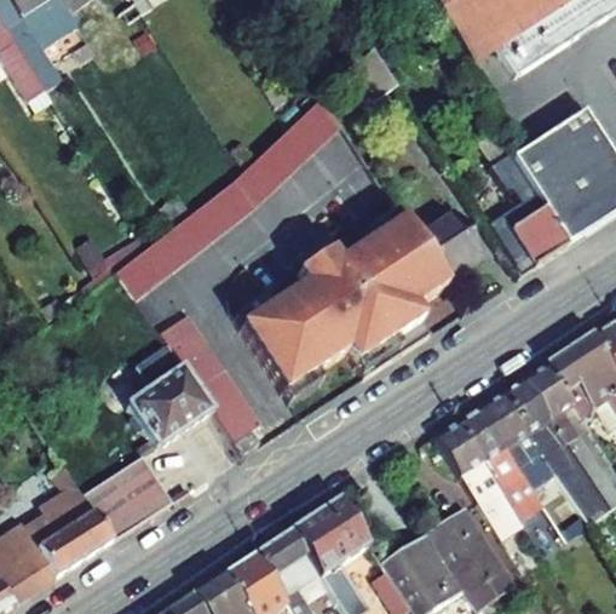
[(42,49),(79,24),(70,11),(63,0),(0,0),(0,16),(47,91),(63,81),(42,49)]
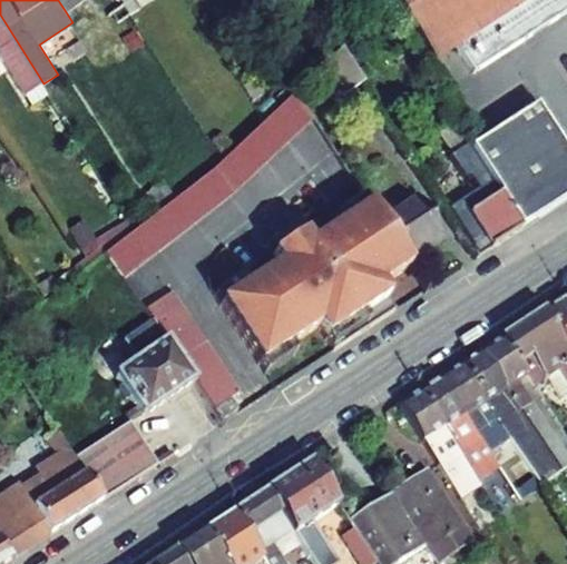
[(120,21),(134,13),(133,11),(127,2),(126,0),(58,0),(65,10),(79,0),(103,0),(110,12),(114,10),(120,21)]
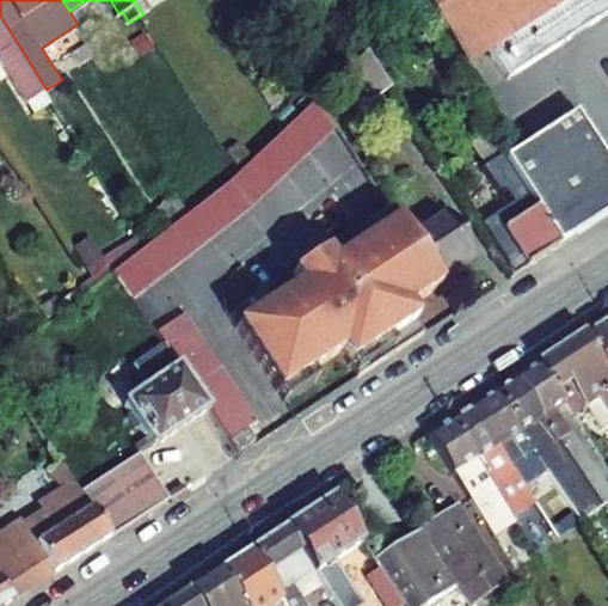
[(142,12),(154,5),(151,0),(140,0),(136,2),(142,12)]
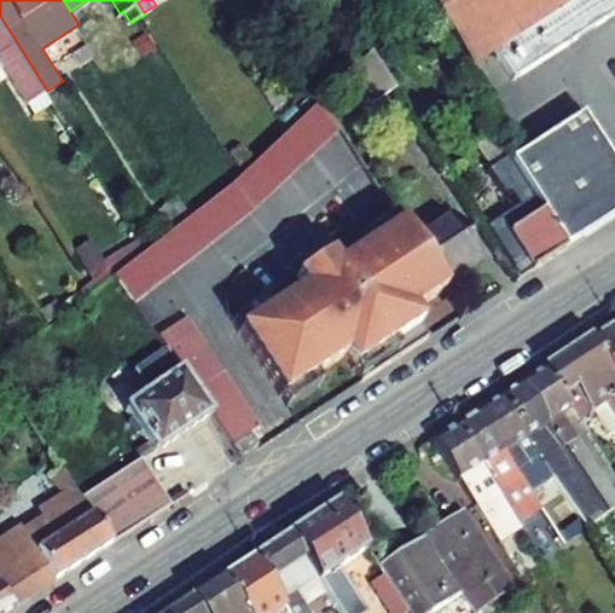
[(436,0),(476,61),(568,0),(436,0)]
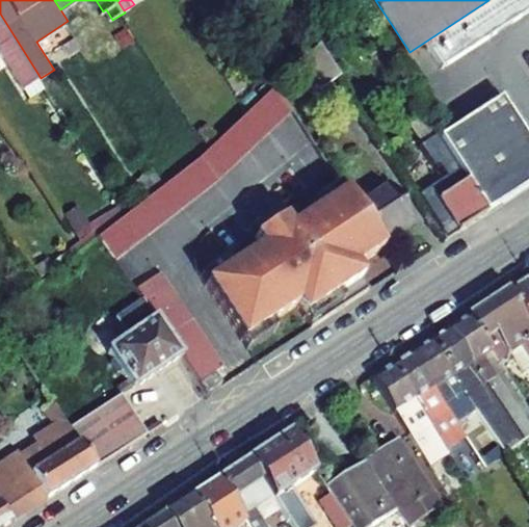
[(0,46),(26,87),(41,78),(0,14),(0,46)]
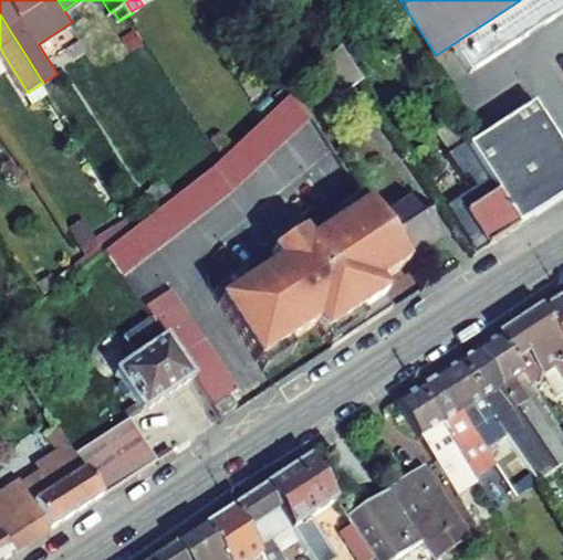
[(75,56),(89,49),(82,38),(69,46),(75,56)]
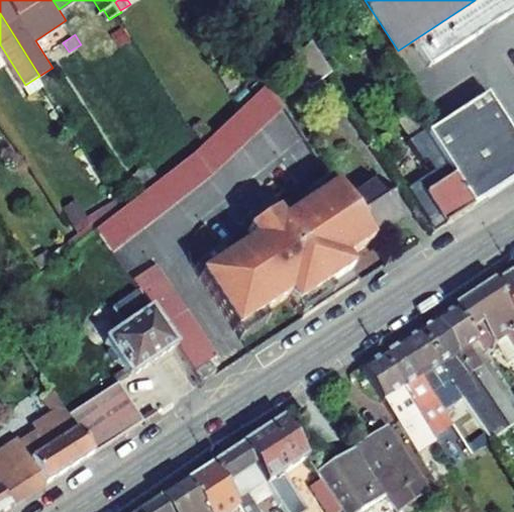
[(307,88),(333,71),(313,38),(290,62),(307,88)]
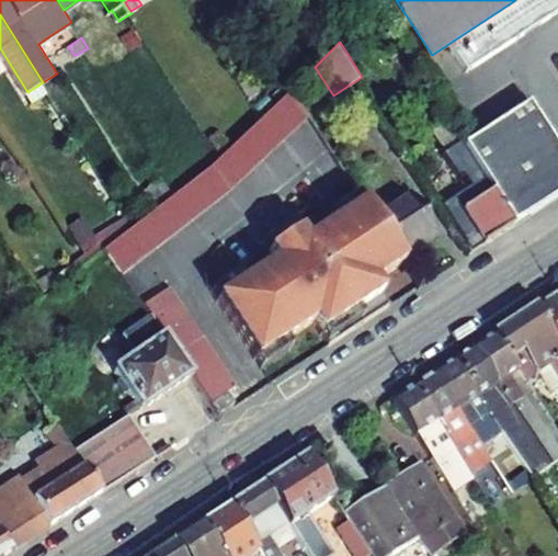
[(261,90),(251,75),(241,80),(251,95),(261,90)]
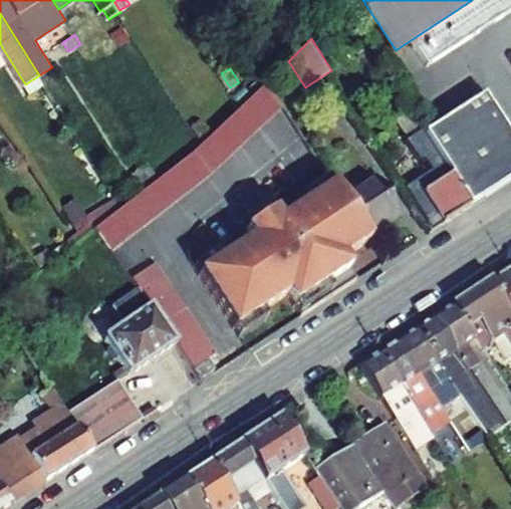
[(30,92),(44,83),(39,75),(25,84),(30,92)]
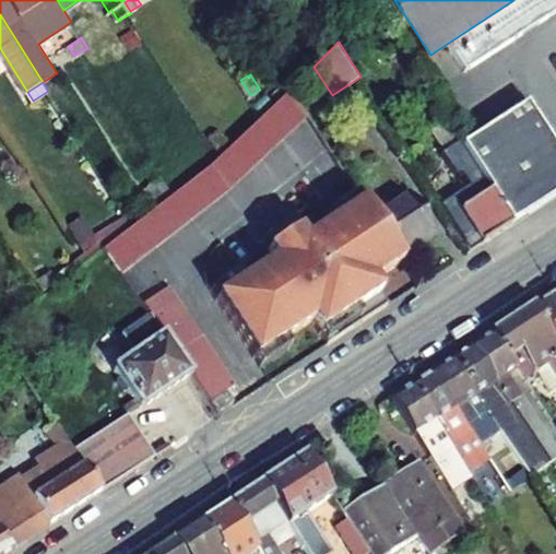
[(133,223),(110,240),(106,244),(123,269),(231,186),(310,114),(294,89),(221,153),(205,166),(175,190),(157,203),(133,223)]
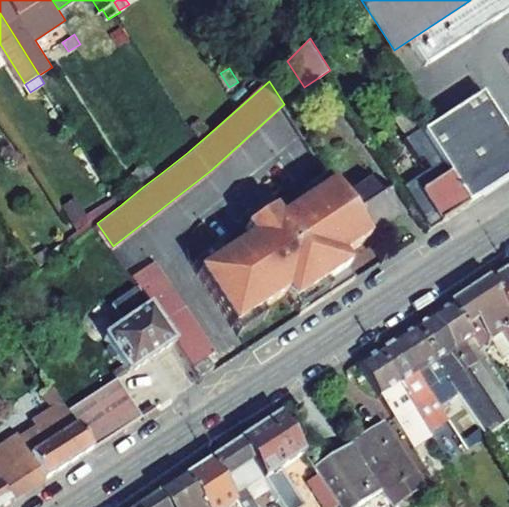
[(427,134),(472,201),(508,176),(508,123),(486,90),(425,130),(427,134)]
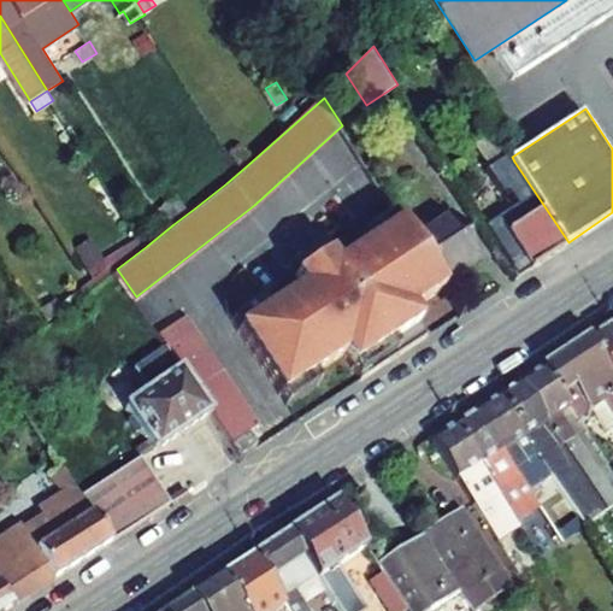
[(476,130),(481,139),(495,129),(489,122),(476,130)]
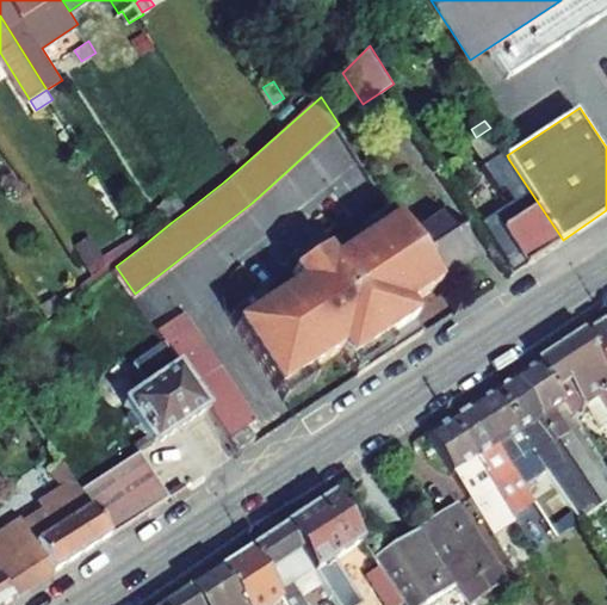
[(474,139),(488,162),(505,150),(490,128),(476,137),(474,139)]
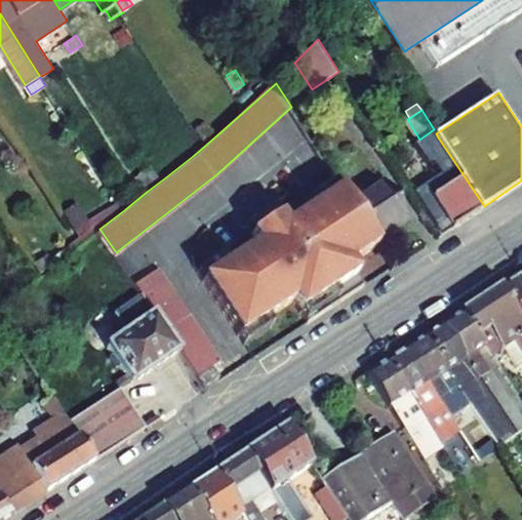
[(419,140),(424,146),(438,137),(436,133),(434,129),(419,140)]
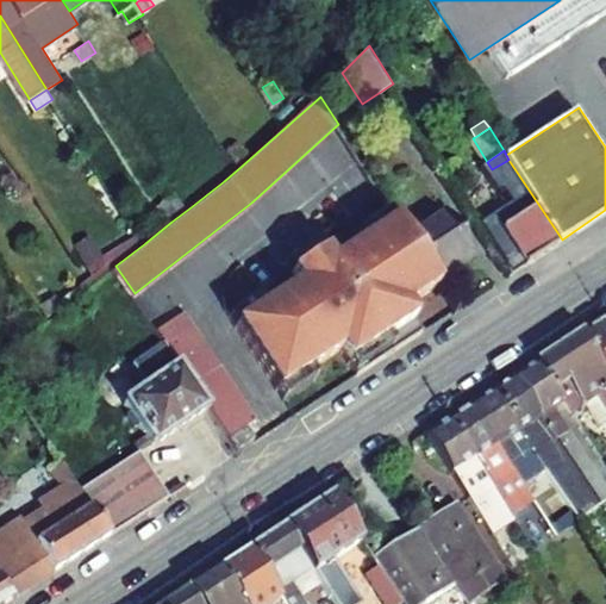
[(512,236),(529,261),(562,240),(508,160),(492,169),(523,213),(505,225),(512,236)]
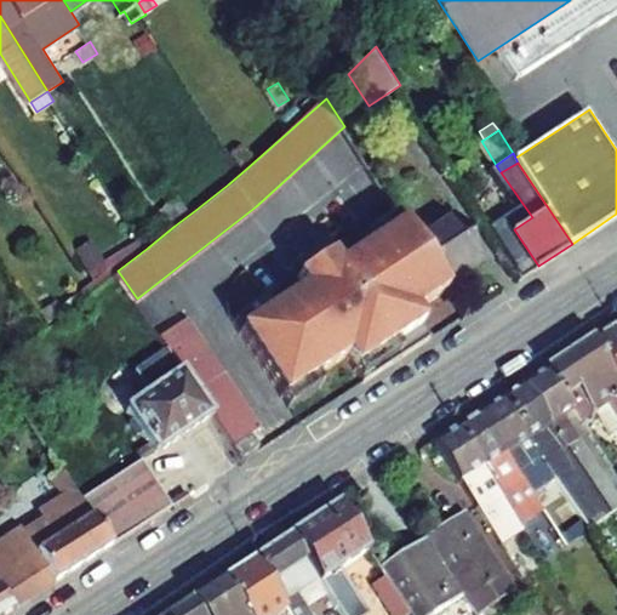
[(175,226),(194,211),(182,193),(161,206),(175,226)]
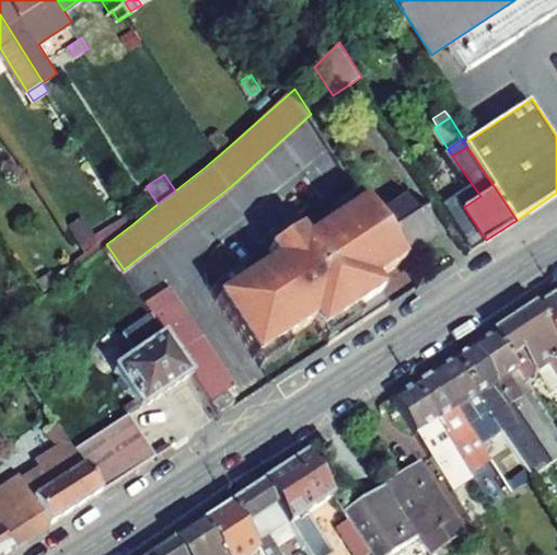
[(375,212),(402,254),(417,245),(413,239),(436,223),(413,188),(375,212)]
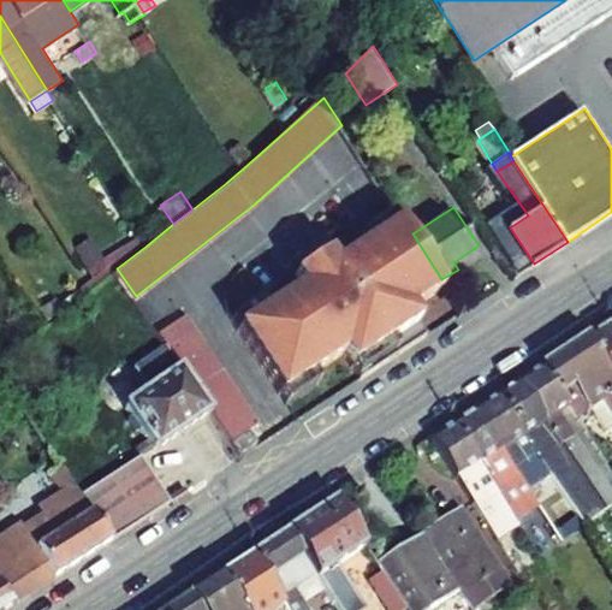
[(370,240),(403,219),(397,209),(364,231),(370,240)]
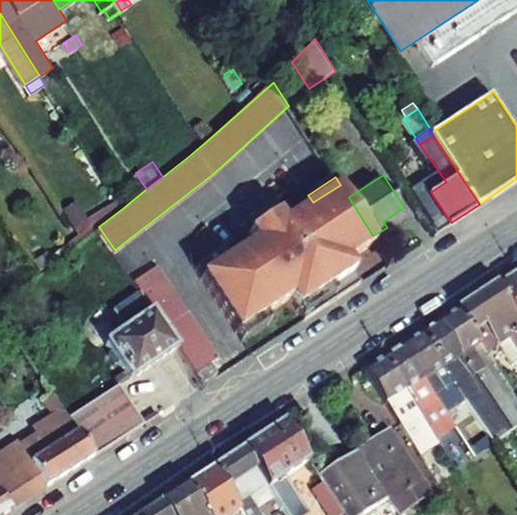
[(348,259),(377,241),(373,236),(348,197),(340,185),(313,202),(286,219),(280,210),(252,229),(258,238),(232,255),(204,273),(241,329),(268,311),(295,294),(308,315),(337,297),(323,275),(348,259)]
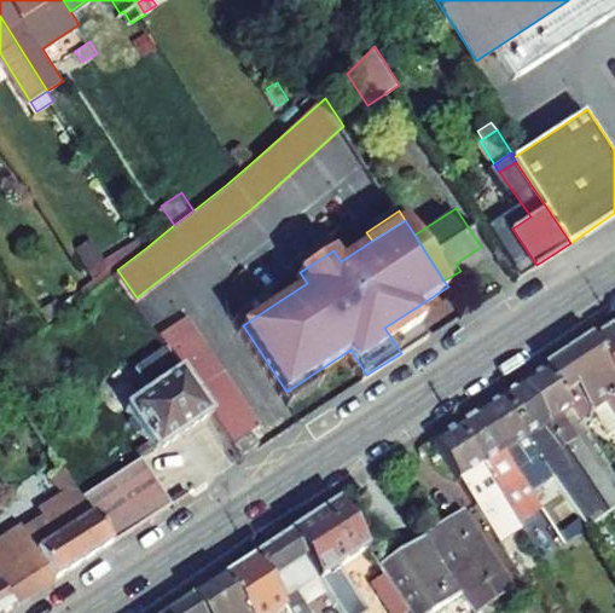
[(122,266),(148,247),(140,236),(122,247),(126,254),(119,259),(122,266)]
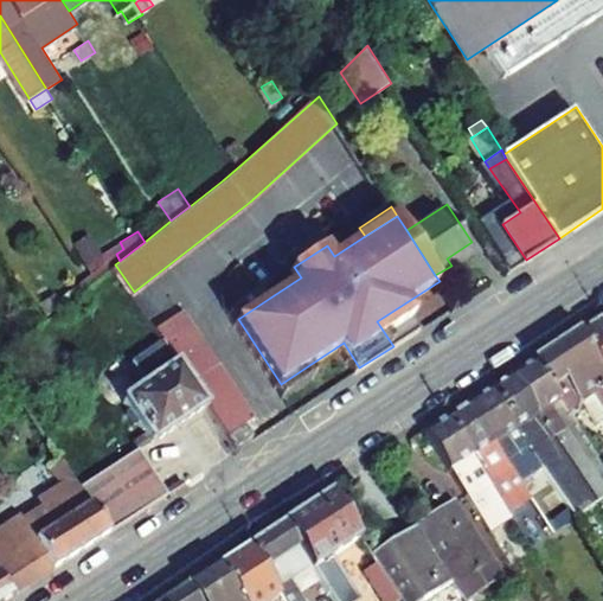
[(496,244),(512,269),(526,260),(510,235),(496,244)]
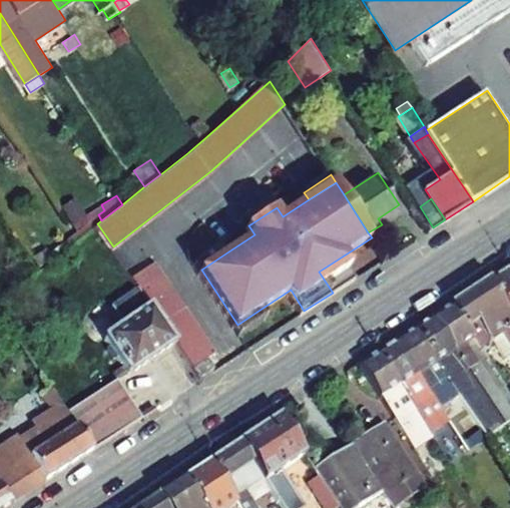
[(243,218),(248,225),(277,207),(272,199),(243,218)]
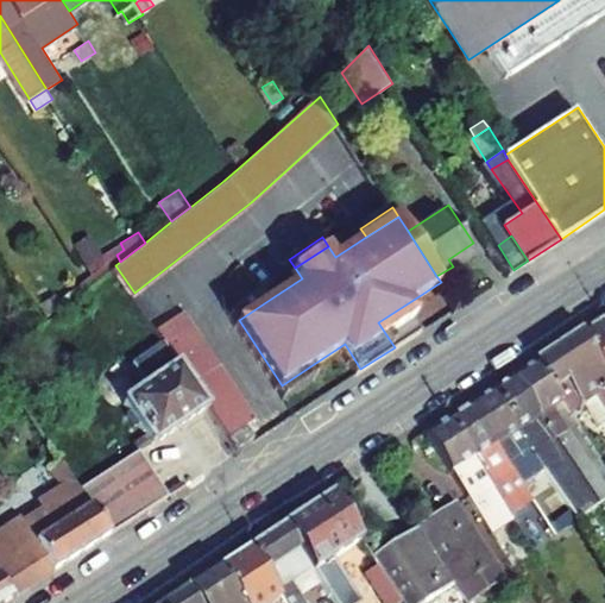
[(115,265),(120,262),(117,255),(92,274),(96,281),(115,265)]
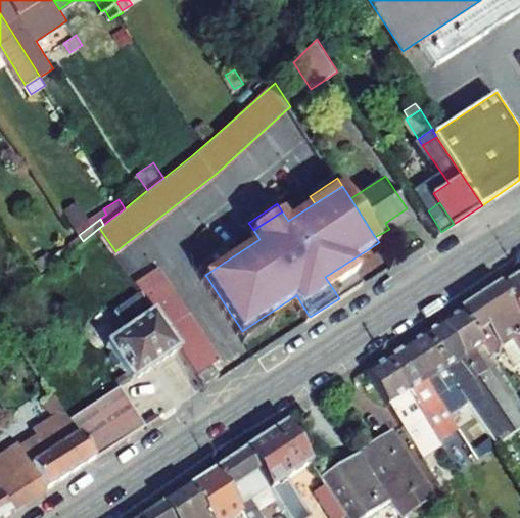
[(58,261),(83,241),(79,235),(54,254),(58,261)]
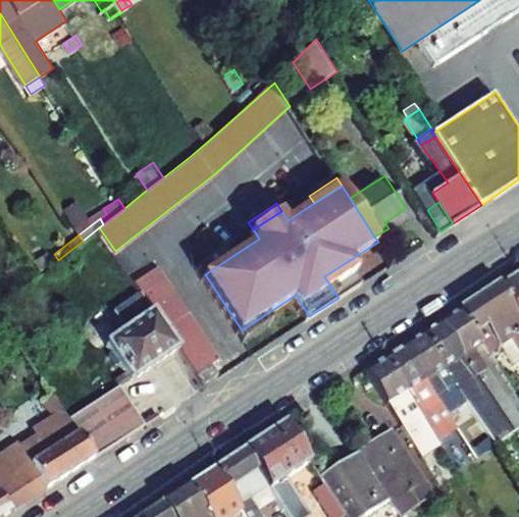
[(383,250),(378,242),(350,260),(355,267),(383,250)]
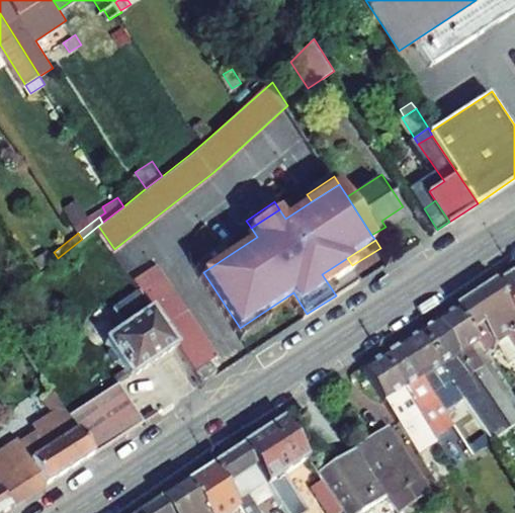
[(35,257),(43,267),(56,257),(50,247),(35,257)]
